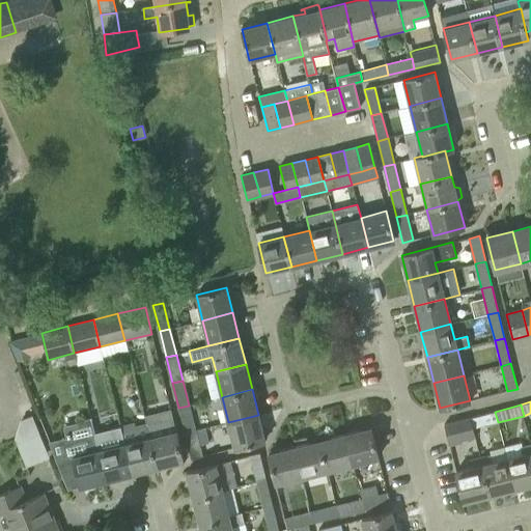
[(195,431),(189,406),(178,408),(186,434),(195,431)]
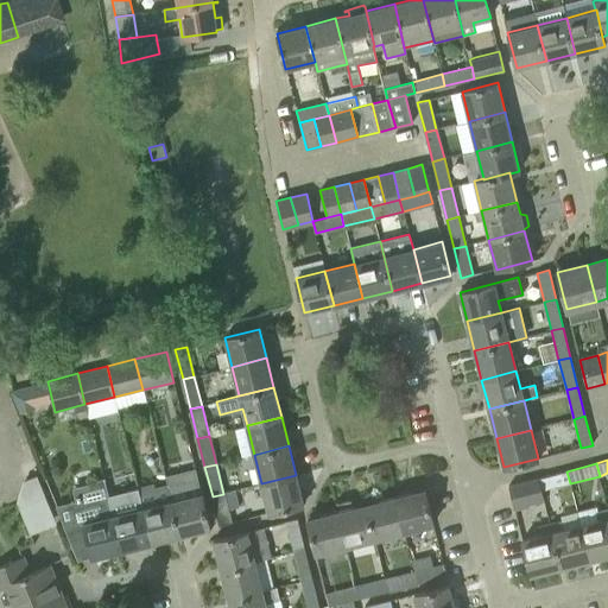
[(567,472),(538,479),(540,491),(542,491),(570,483),(567,472)]
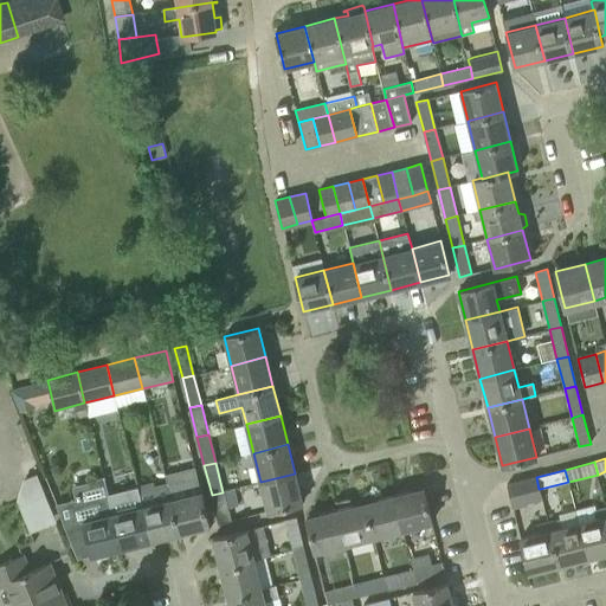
[(34,471),(10,481),(27,530),(53,521),(34,471)]
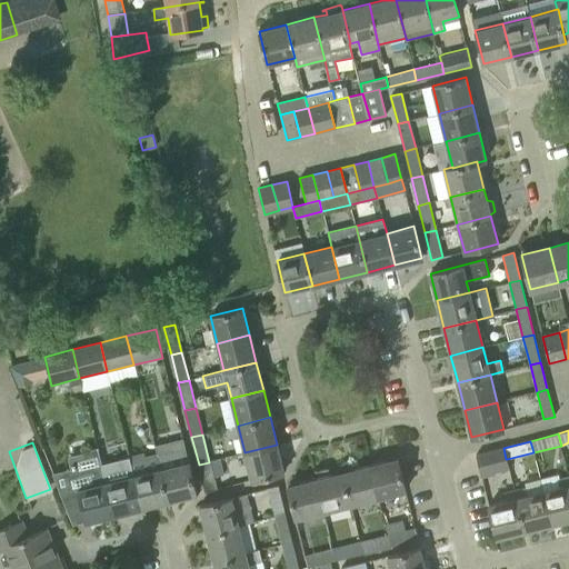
[(277,445),(245,452),(251,480),(283,472),(277,445)]
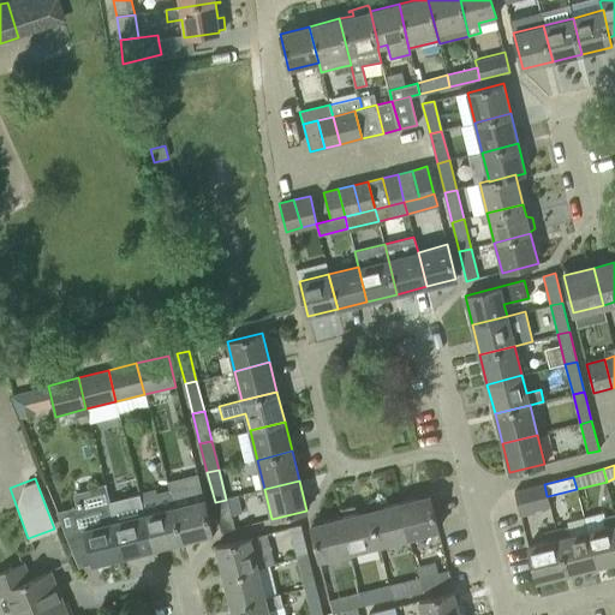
[(547,496),(544,484),(514,491),(520,515),(521,515),(520,508),(531,506),(532,512),(533,512),(533,509),(549,505),(548,496),(547,496)]
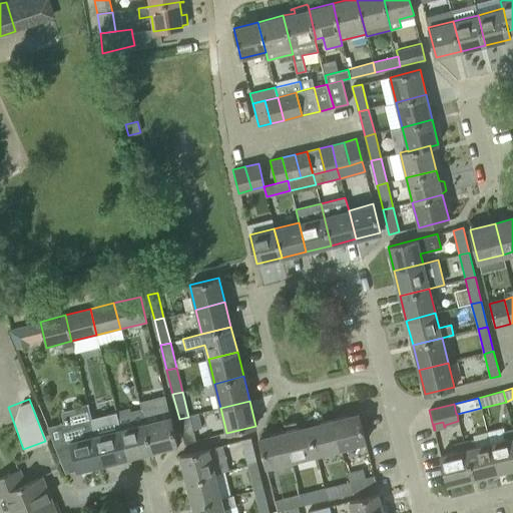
[(177,445),(172,426),(167,405),(142,411),(152,452),(177,445)]
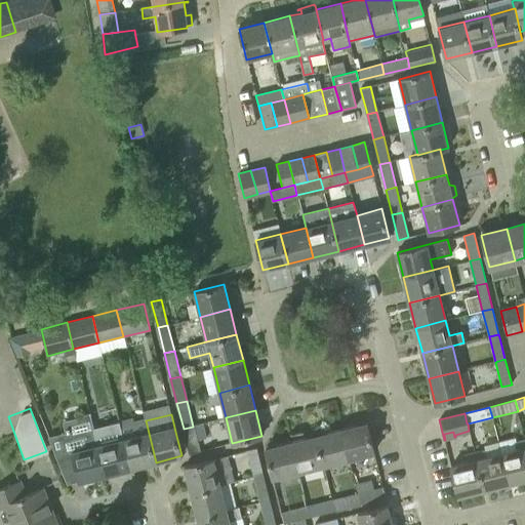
[(156,462),(146,420),(134,423),(133,419),(119,423),(130,469),(156,462)]
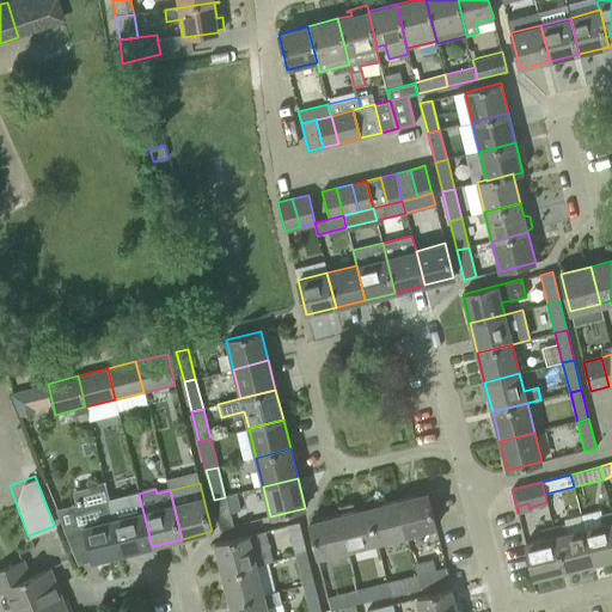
[(427,493),(398,501),(407,534),(436,527),(427,493)]
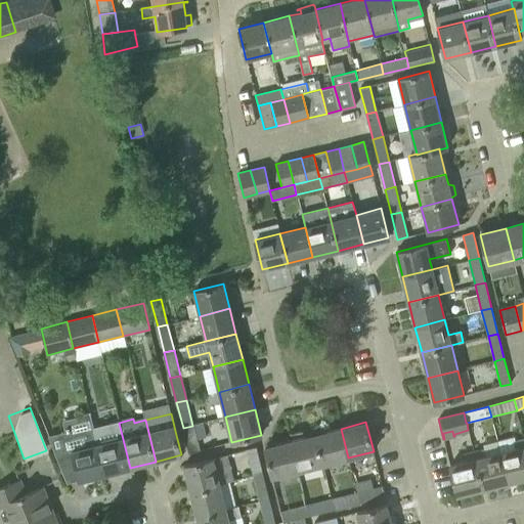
[(108,430),(95,433),(94,434),(104,474),(130,468),(119,423),(107,425),(108,430)]
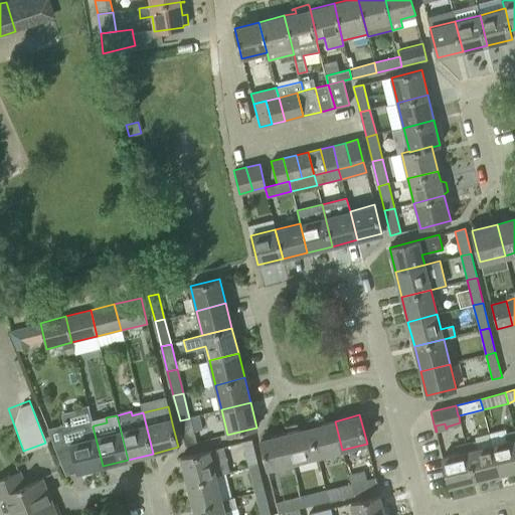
[(189,418),(180,420),(186,446),(195,444),(189,418)]
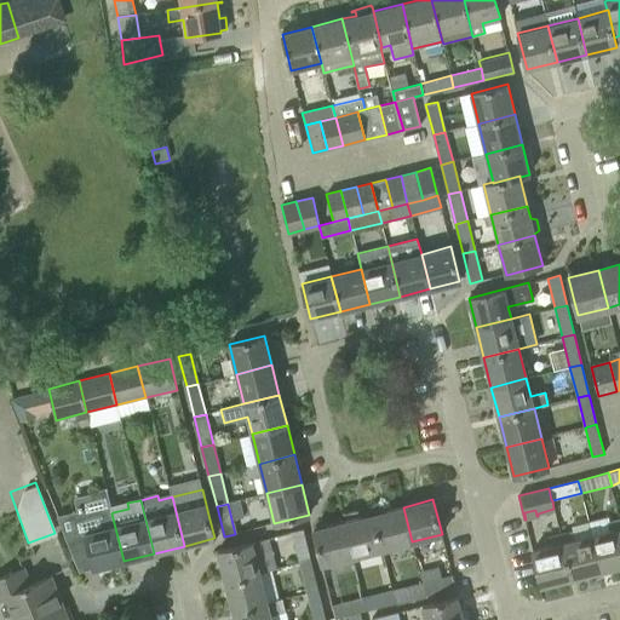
[(403,507),(373,515),(382,550),(412,541),(403,507)]
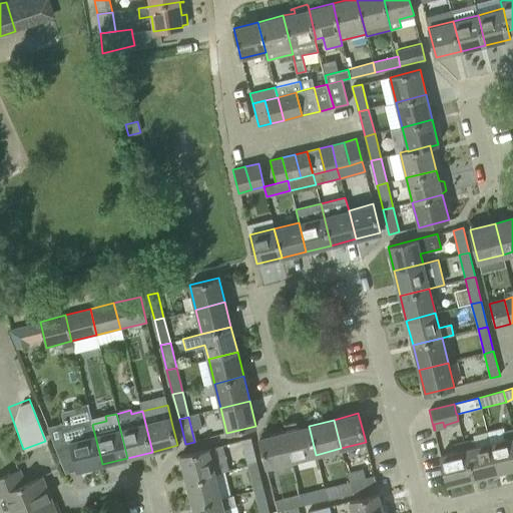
[(102,464),(92,425),(93,424),(92,422),(83,424),(84,429),(68,433),(70,443),(56,446),(65,471),(77,468),(77,470),(79,470),(82,473),(91,471),(92,467),(102,464)]
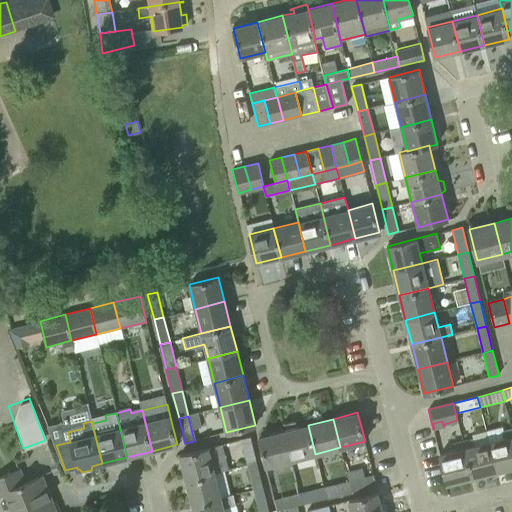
[(308,425),(283,431),(290,460),(315,454),(308,425)]
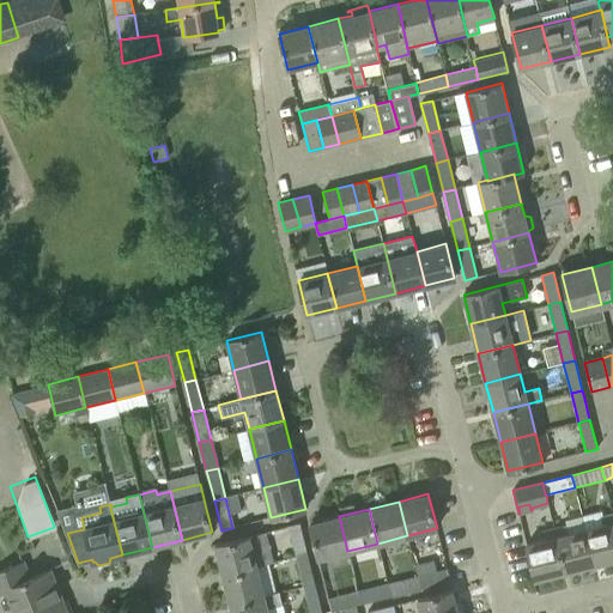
[(586,529),(594,564),(612,559),(612,514),(612,513),(594,517),(596,527),(586,529)]
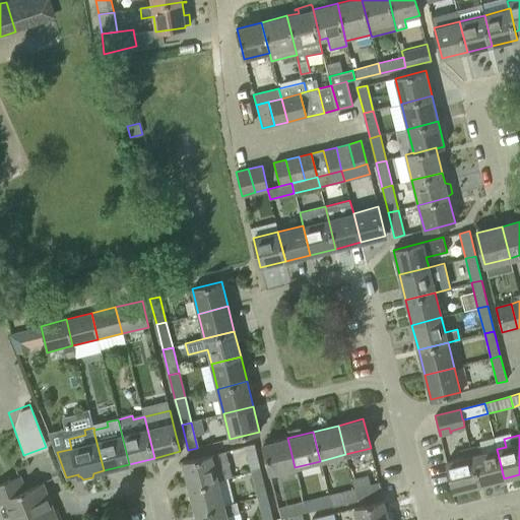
[(295,467),(287,438),(262,444),(270,473),(295,467)]
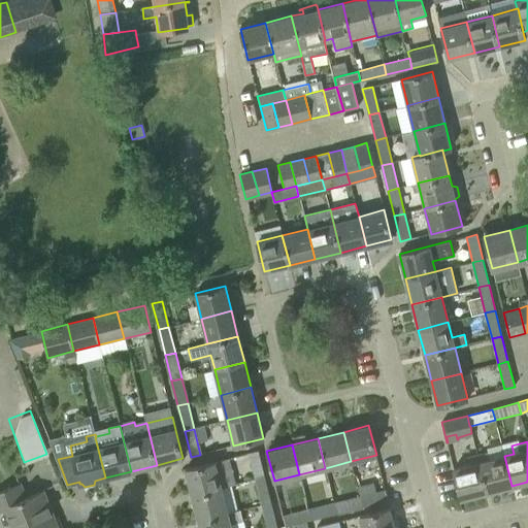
[(249,454),(255,480),(264,477),(258,451),(249,454)]
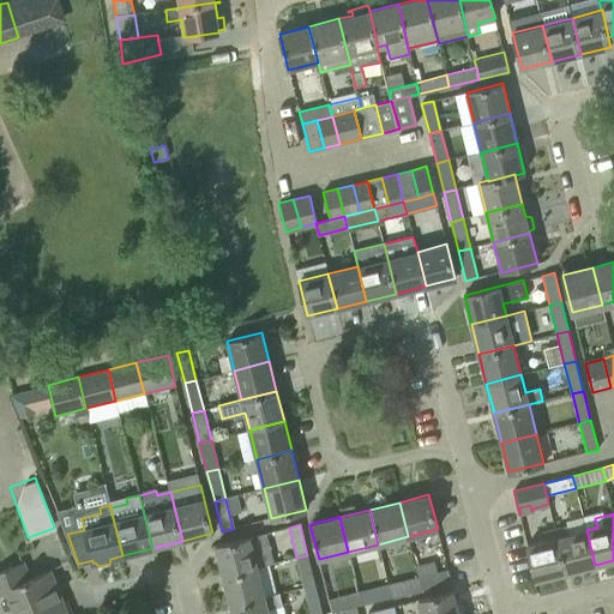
[(566,527),(554,529),(565,572),(595,565),(587,530),(569,535),(566,527)]
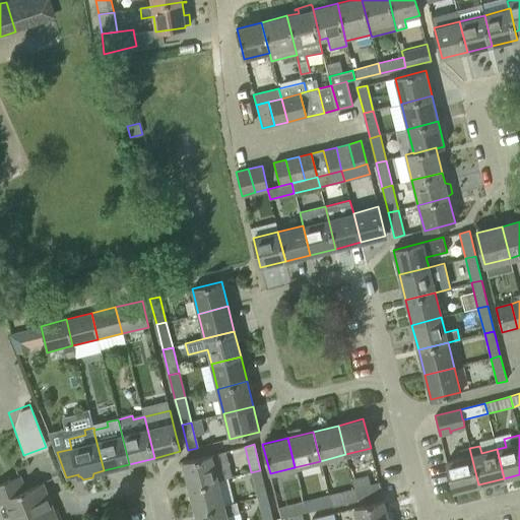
[(478,484),(469,448),(460,451),(462,458),(446,462),(454,492),(478,484)]
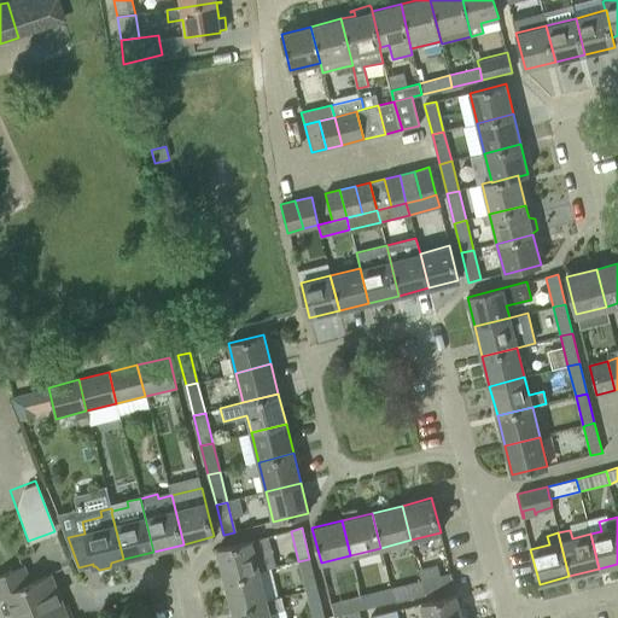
[(216,549),(225,578),(258,570),(258,571),(275,566),(268,536),(216,549)]
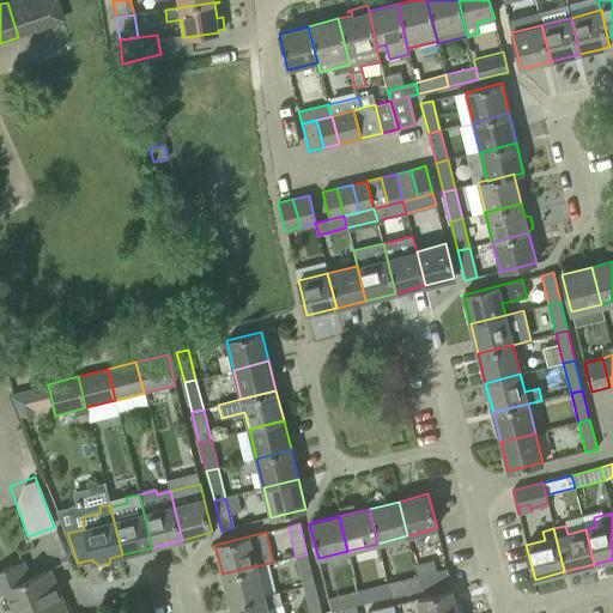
[(296,557),(303,587),(314,583),(307,554),(296,557)]
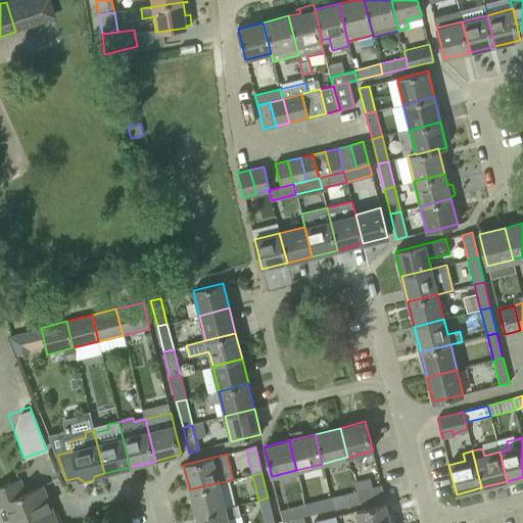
[(57,522),(43,485),(26,492),(19,479),(1,486),(0,486),(0,506),(6,505),(13,522),(57,522)]
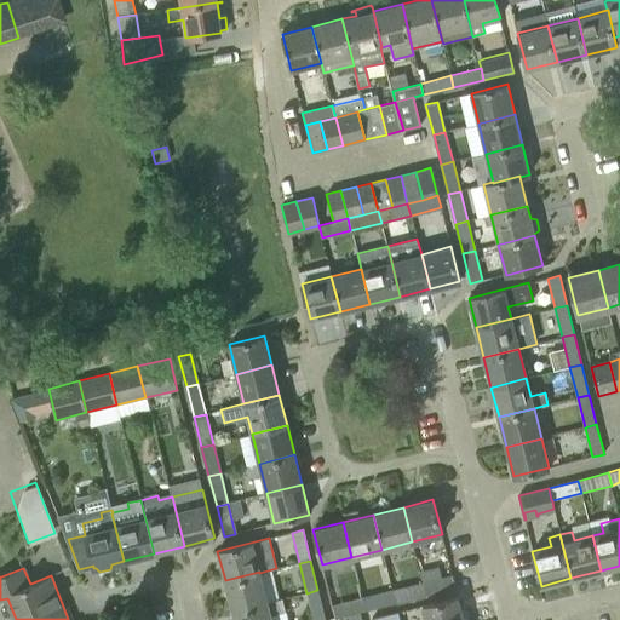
[(225,580),(233,610),(268,602),(259,573),(259,572),(225,580)]
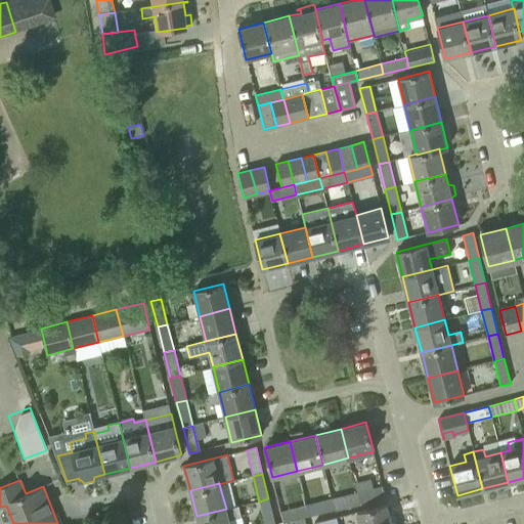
[(382,486),(356,493),(358,503),(385,496),(382,486)]
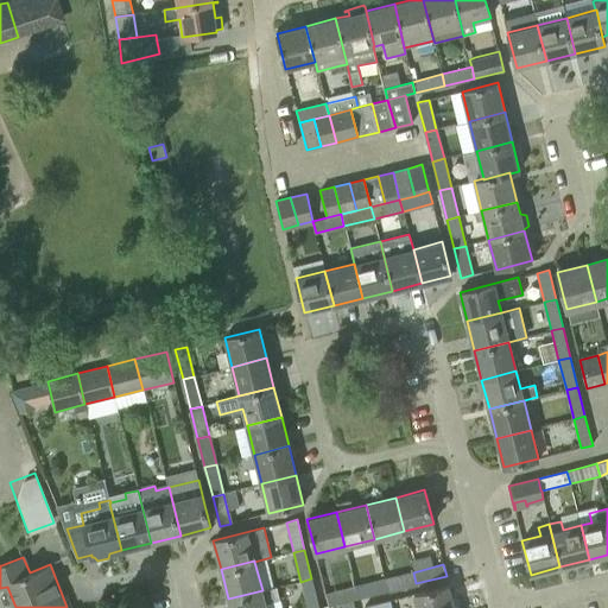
[(413,572),(385,580),(387,590),(416,583),(413,572)]
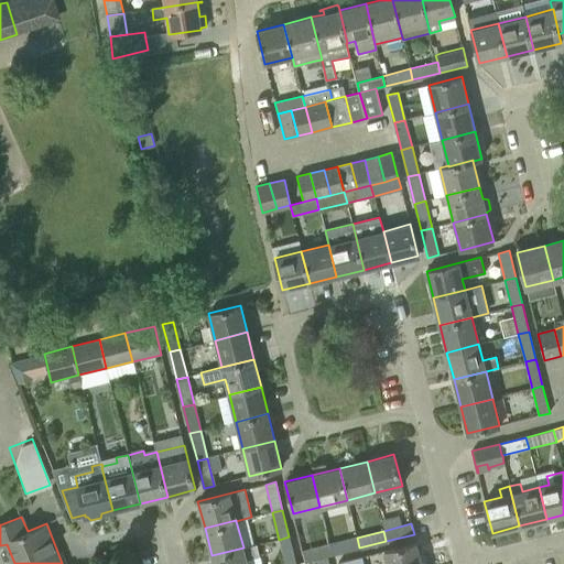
[(295,563),(289,537),(279,540),(284,563),(295,563)]
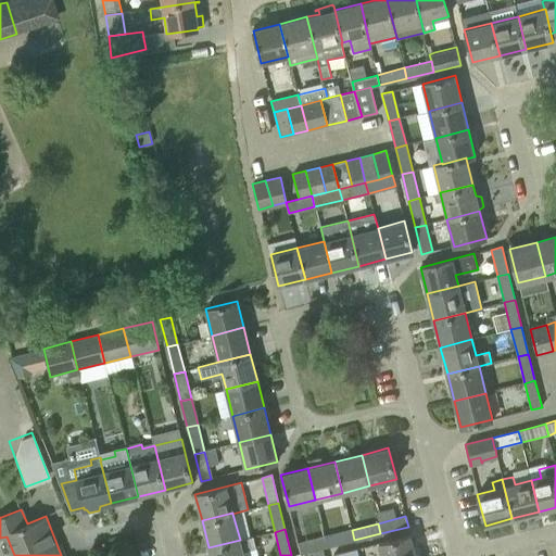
[(352,530),(325,536),(328,547),(354,540),(352,530)]
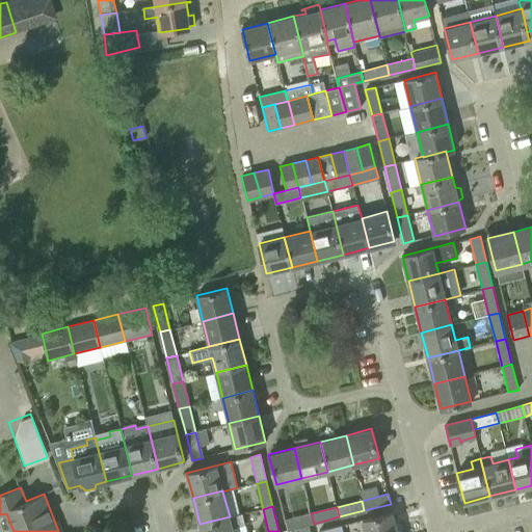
[(362,520),(365,531),(397,531),(393,512),(362,520)]
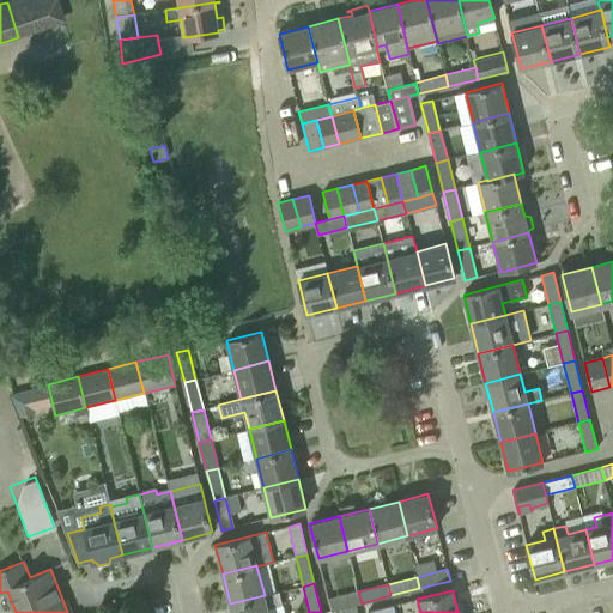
[(230,604),(231,612),(268,612),(267,608),(281,605),(279,592),(265,595),(230,604)]
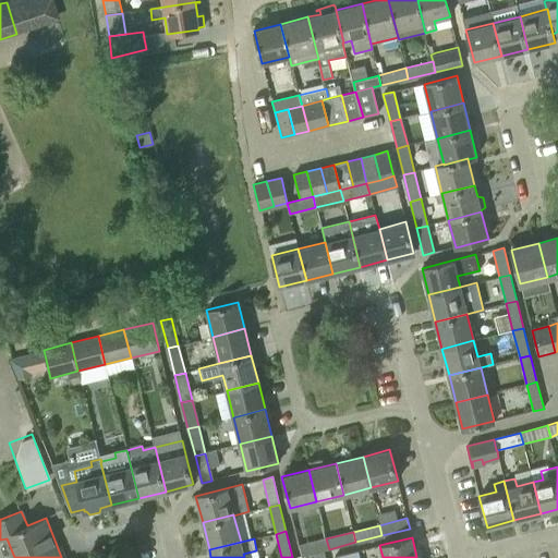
[(329,549),(326,538),(299,545),(301,556),(314,553),(324,550),(329,549)]
